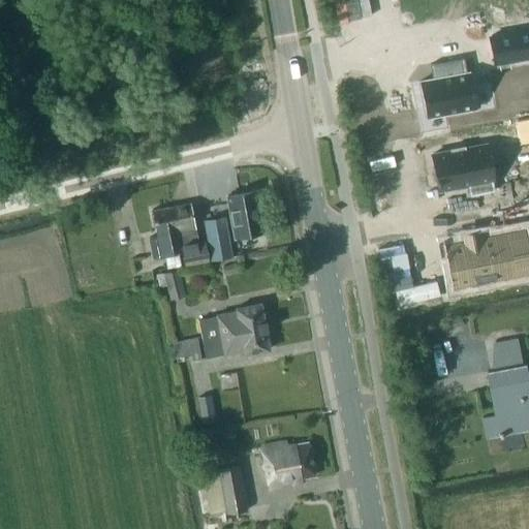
[(528,29),(489,36),(493,63),(528,56),(528,29)]
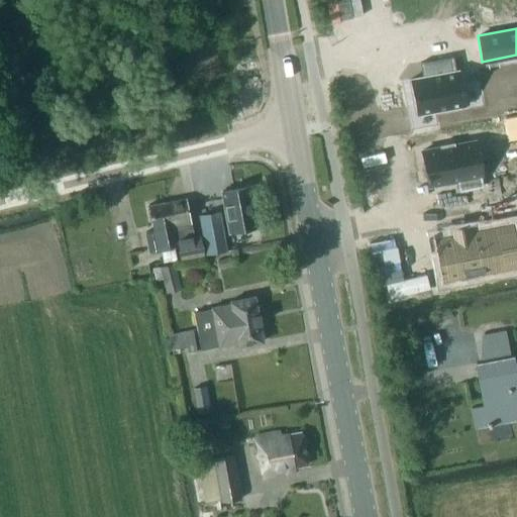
[(427,78),(410,82),(417,116),(467,106),(459,71),(451,73),(448,60),(453,59),(453,58),(419,65),(419,66),(424,65),(427,78)]
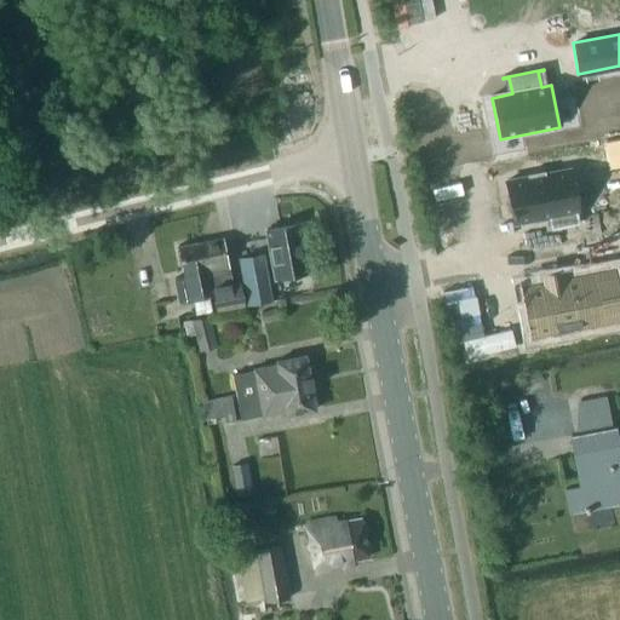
[(619,137),(603,141),(608,168),(619,166),(619,137)]
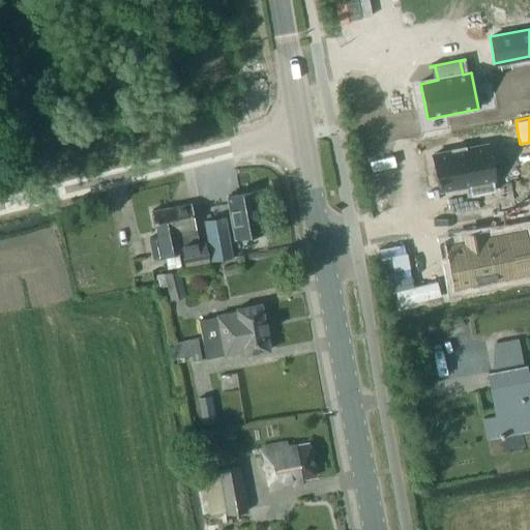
[(452,150),(435,154),(443,190),(471,184),(473,195),(497,189),(488,143),(467,147),(467,145),(465,145),(466,148),(453,150),(453,148),(451,148),(452,150)]
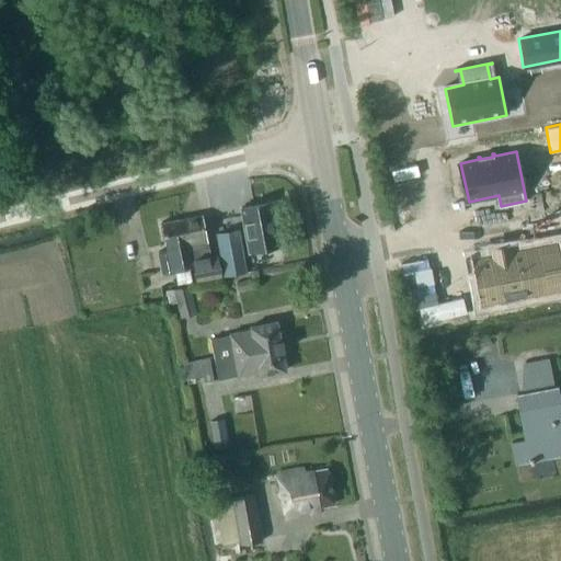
[(251,206),(240,208),(249,251),(259,250),(278,247),(271,202),(251,206)]
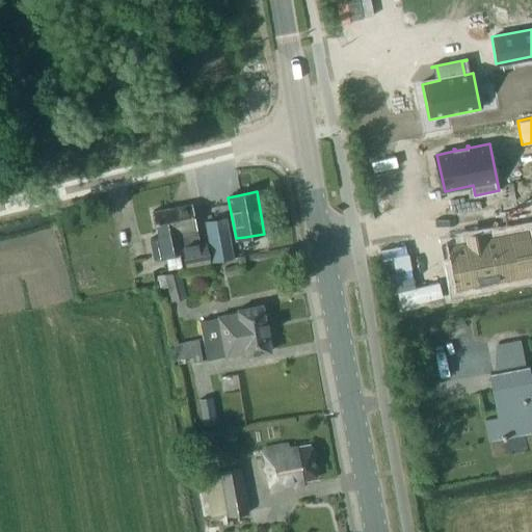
[(212,242),(233,236),(224,203),(204,208),(212,242)]
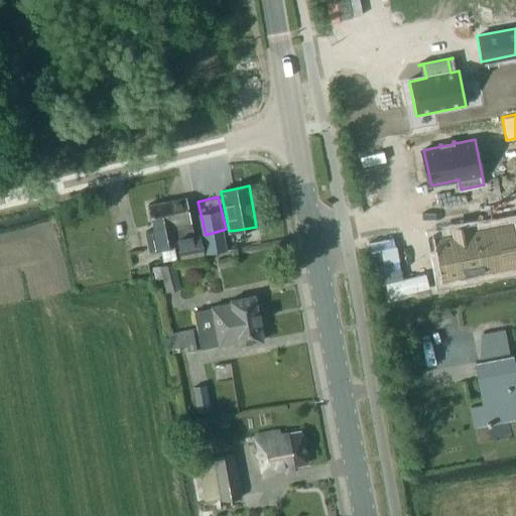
[(184,199),(166,203),(171,232),(174,246),(176,246),(179,260),(203,255),(199,235),(191,236),(184,199)]
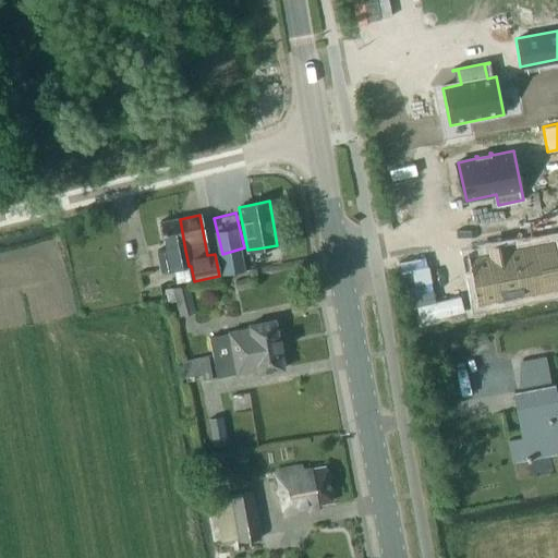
[(180,219),(160,222),(166,249),(156,250),(160,271),(187,266),(185,251),(180,219)]
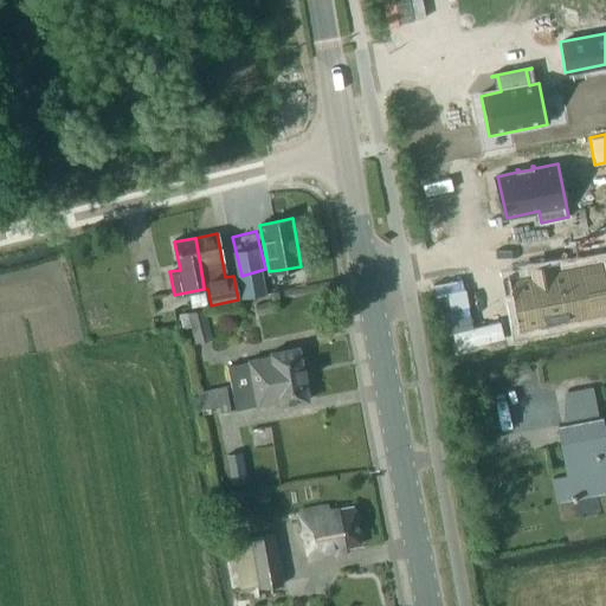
[(536,276),(520,279),(529,326),(552,321),(553,326),(572,322),(571,317),(595,311),(586,265),(555,272),(554,268),(535,271),(536,276)]
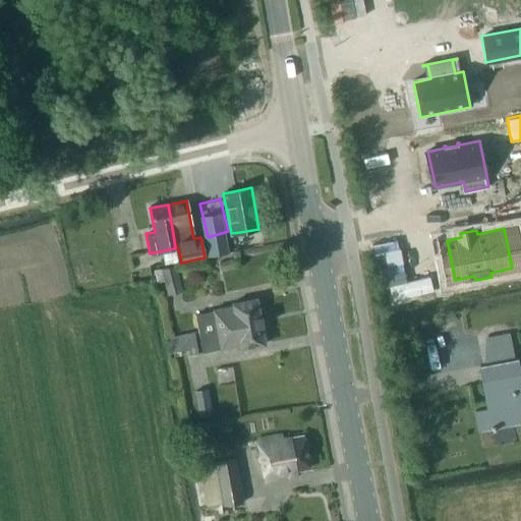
[(234,256),(218,259),(220,269),(236,266),(234,256)]
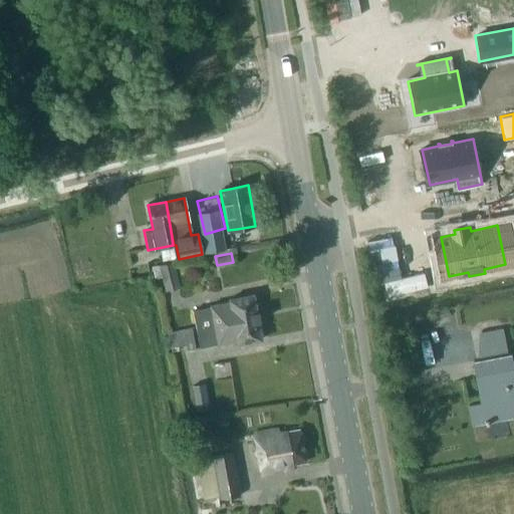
[(174,263),(161,265),(165,289),(179,286),(174,263)]
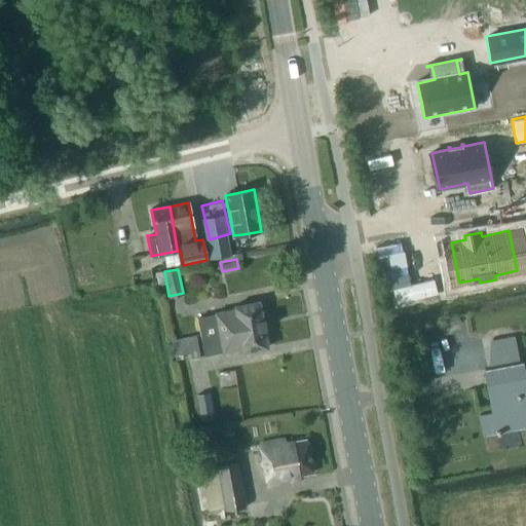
[(215,316),(197,320),(203,355),(221,352),(222,354),(240,350),(240,353),(267,348),(264,332),(267,332),(265,321),(263,321),(259,301),(232,306),(233,309),(214,312),(215,316)]
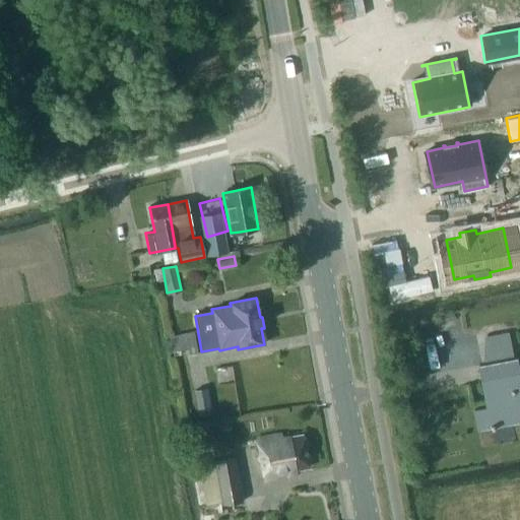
[(193,331),(169,336),(171,351),(187,348),(188,353),(197,352),(193,331)]
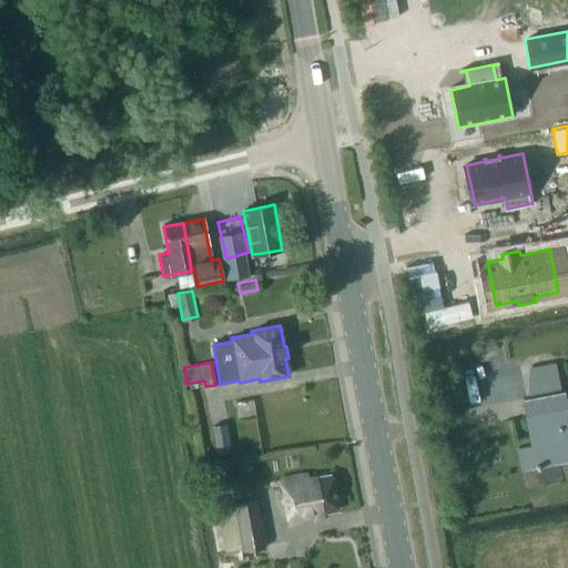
[(567,463),(567,412),(565,395),(524,403),(534,448),(520,452),(525,472),(540,469),(541,472),(546,470),(546,468),(551,467),(551,465),(560,464),(560,465),(567,463)]
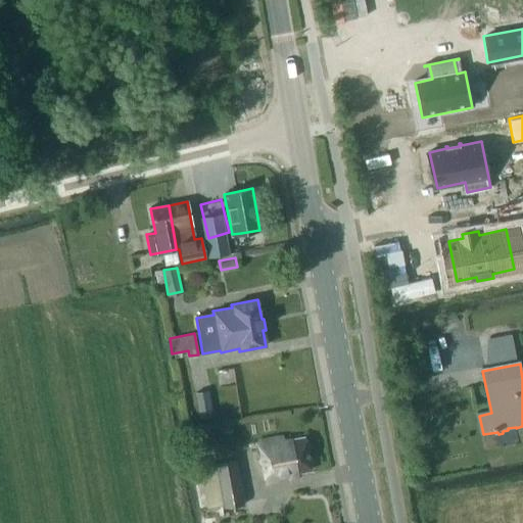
[(210,401),(196,405),(199,418),(212,415),(210,401)]
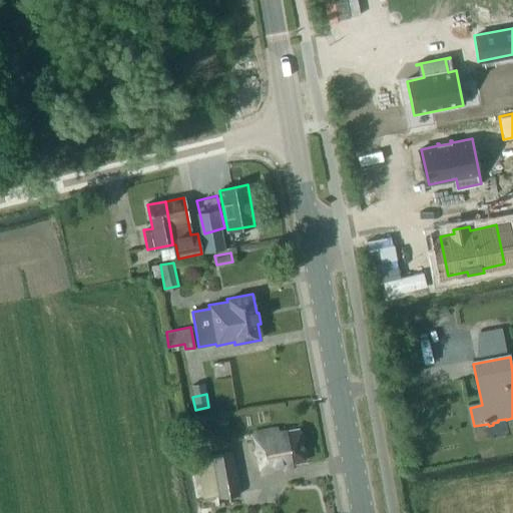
[(250,432),(259,473),(295,466),(294,462),(305,460),(299,428),(277,432),(276,427),(250,432)]
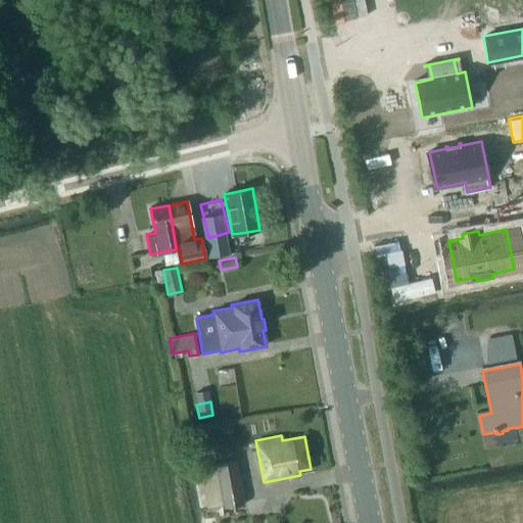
[(214,466),(222,509),(244,505),(236,461),(214,466)]
